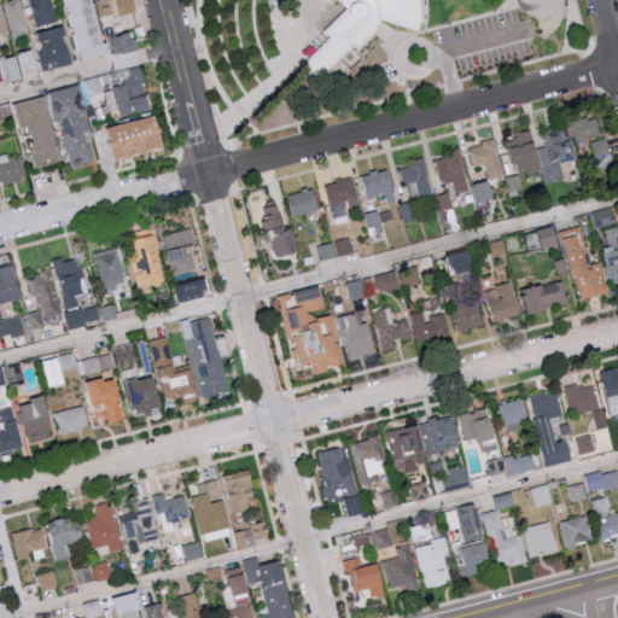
[(9,31),(24,29),(21,0),(9,0),(5,1),(9,31)]
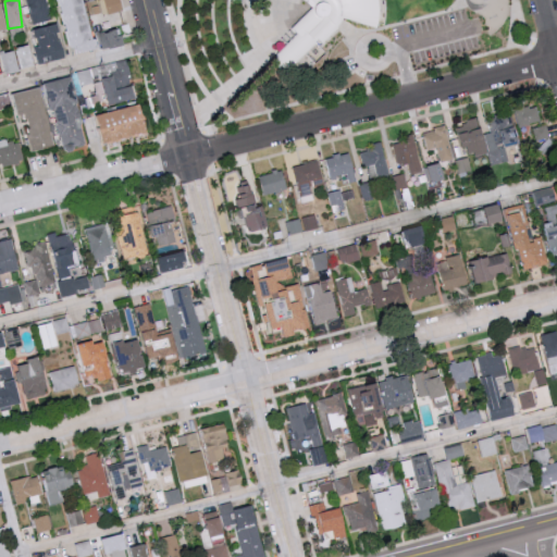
[(27,0),(32,24),(51,22),(48,0),(27,0)]
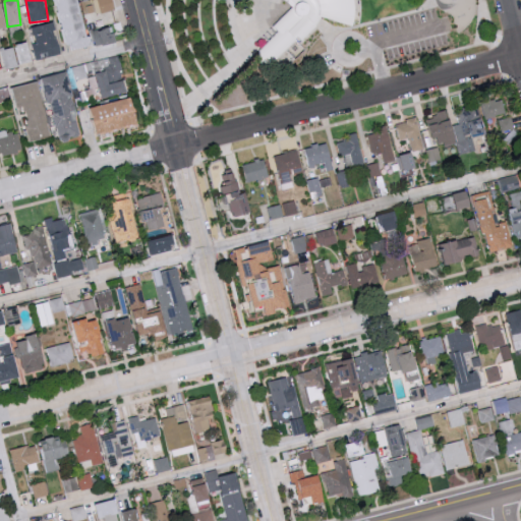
[(116,42),(114,27),(87,33),(80,0),(57,0),(67,52),(116,42)]
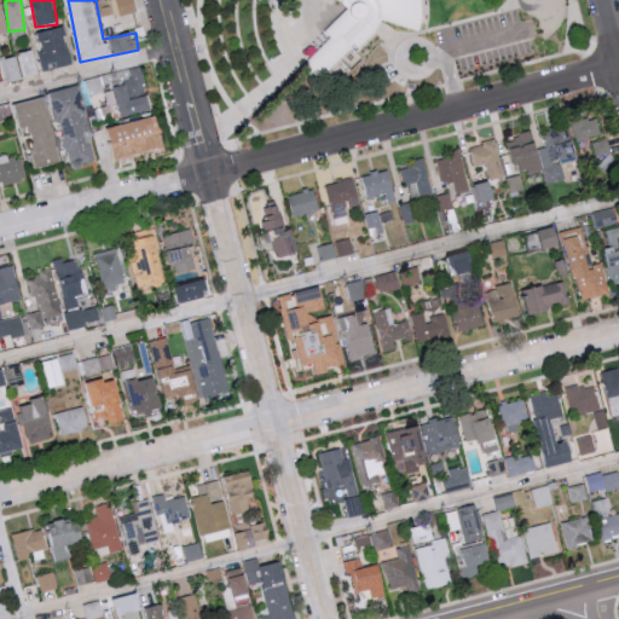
[(109,0),(114,17),(138,11),(133,0),(109,0)]
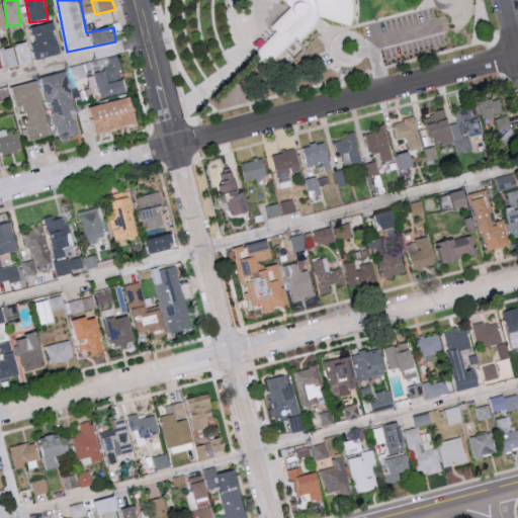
[(356,12),(352,26),(338,22),(323,18),(298,45),(303,50),(292,61),(284,61),(270,60),(271,63),(259,64),(258,51),(266,42),(277,31),(272,26),(282,16),(291,7),(281,0),(353,0),(354,3),(356,12)]
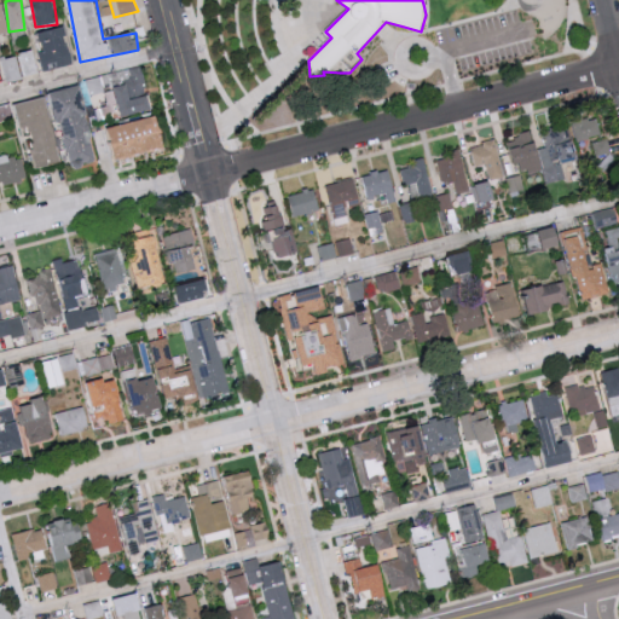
[(74,65),(67,27),(39,33),(42,52),(40,53),(45,71),(74,65)]
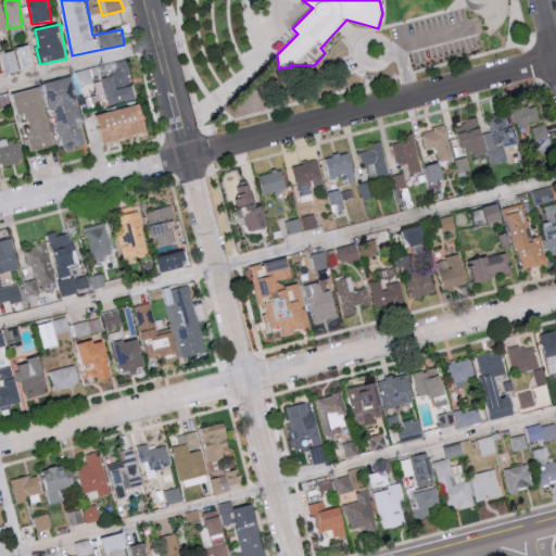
[(2,53),(7,74),(36,67),(32,47),(2,53)]
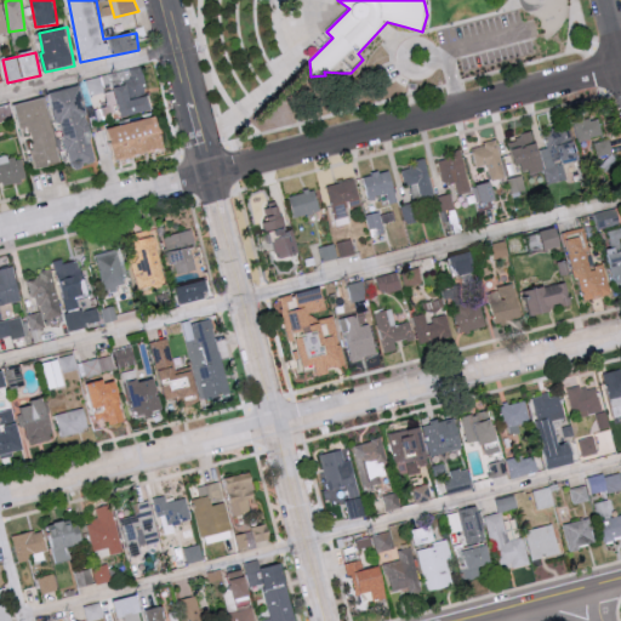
[(70,169),(98,163),(83,87),(55,92),(70,169)]
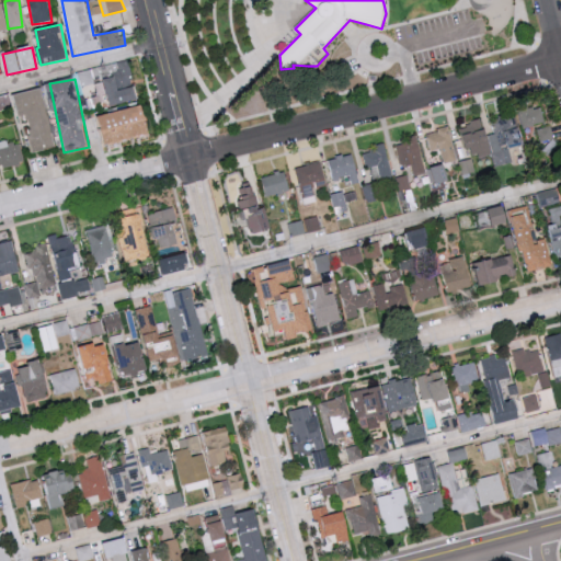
[(20,117),(27,115),(34,152),(55,148),(44,89),(15,94),(20,117)]
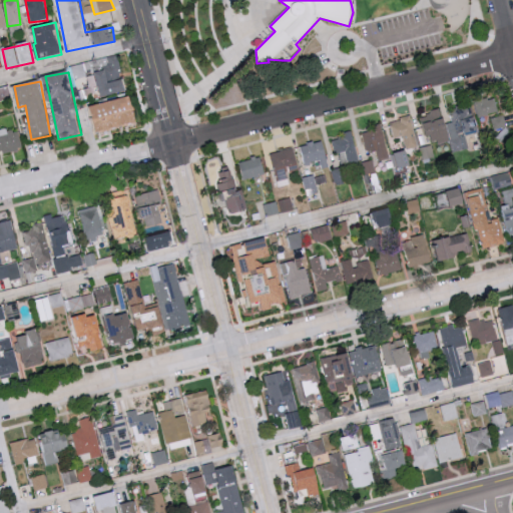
[(0,89),(0,104),(3,104),(3,97),(8,97),(8,90),(0,89)]
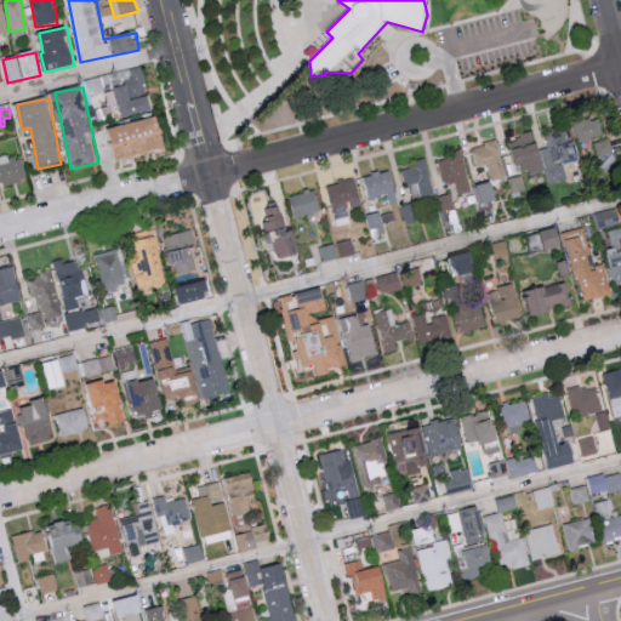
[(120,160),(167,149),(160,118),(106,130),(109,143),(115,142),(120,160)]
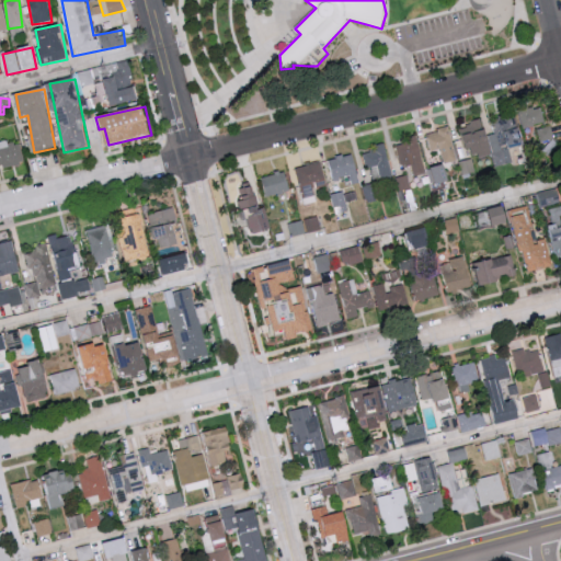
[(522,127),(545,124),(541,106),(518,111),(522,127)]
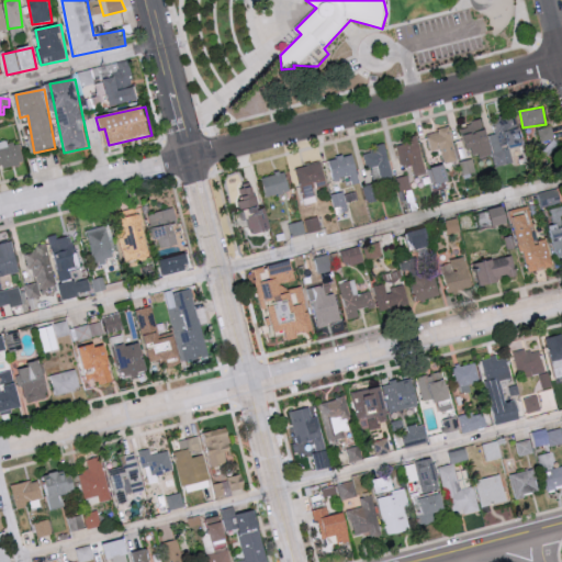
[(524,145),(516,113),(491,120),(494,133),(486,135),(483,121),(462,126),(471,158),(491,154),(495,168),(514,164),(509,149),(524,145)]
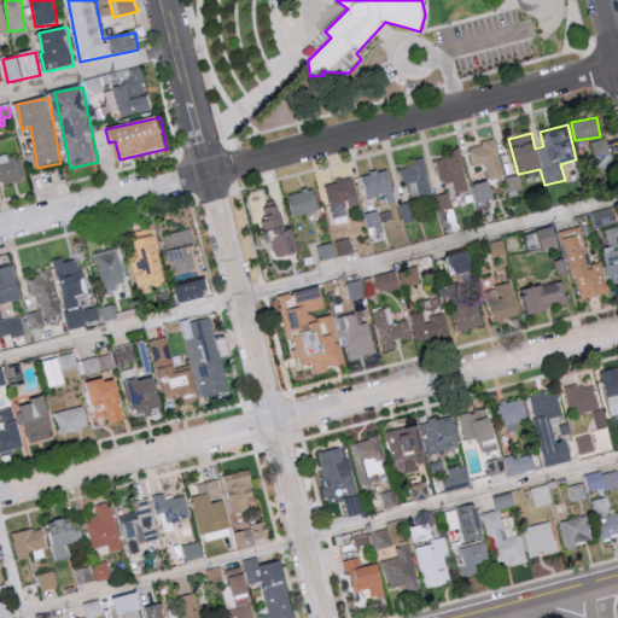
[(606,156),(611,155),(606,139),(590,143),(599,176),(610,173),(606,156)]
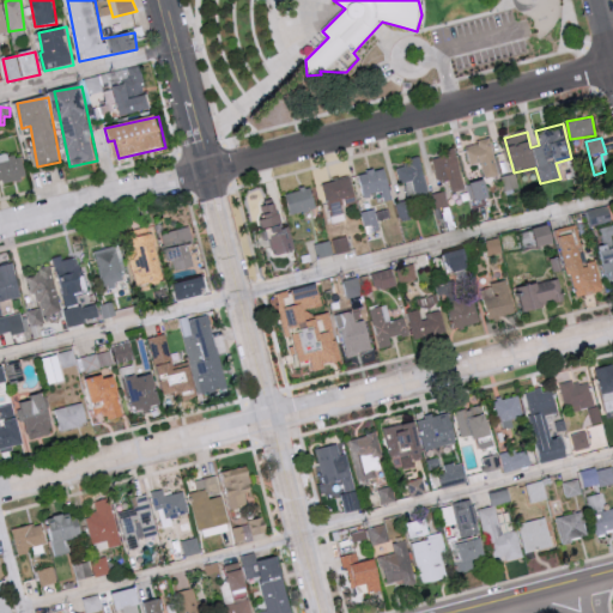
[(481,163),(485,180),(498,176),(490,140),(466,146),(471,167),(481,163)]
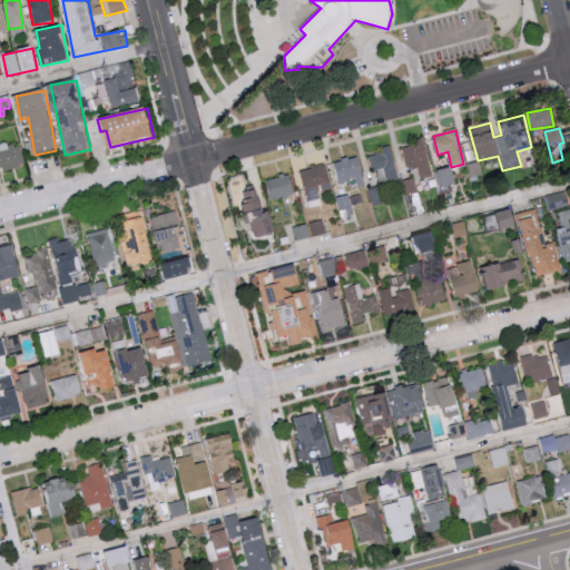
[(402,147),(408,169),(418,167),(421,179),(432,176),(424,141),(402,147)]
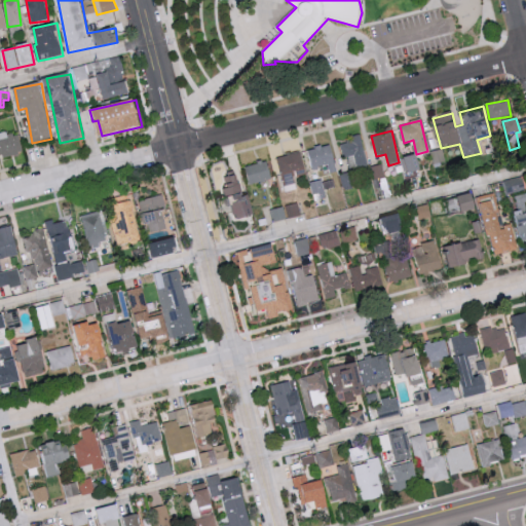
[(19,132),(0,135),(0,156),(23,153),(19,132)]
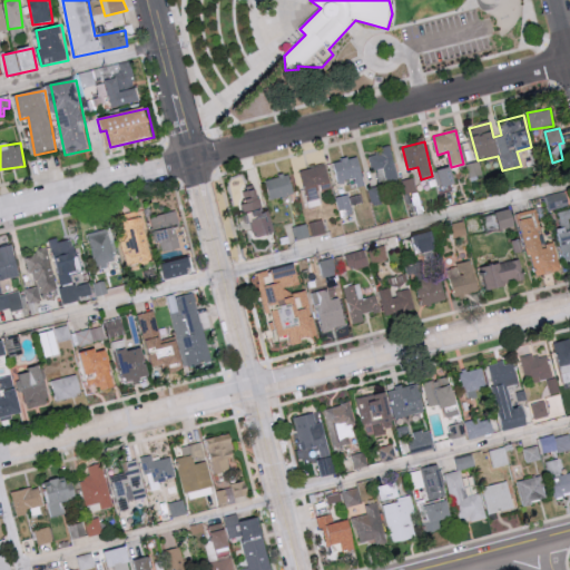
[(370,153),(375,182),(397,178),(392,149),(370,153)]
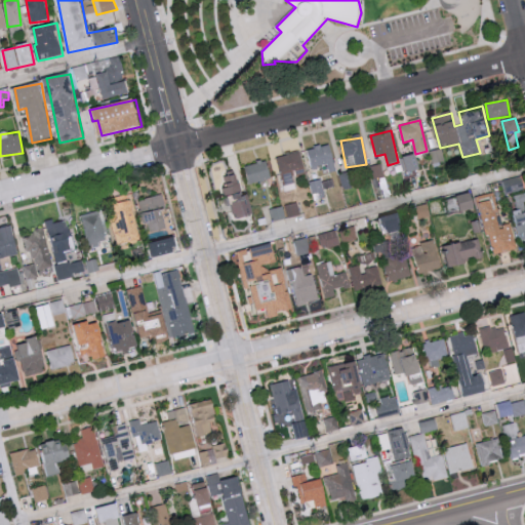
[(330,145),(308,148),(311,168),(327,166),(328,172),(335,171),(330,145)]
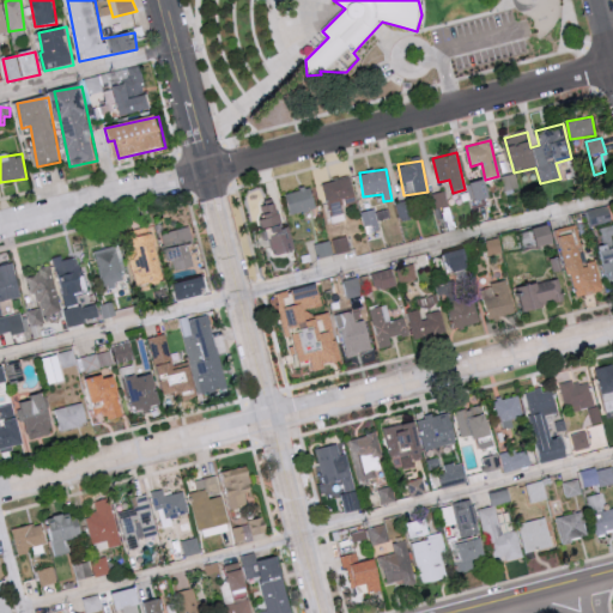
[(473,183),(478,202),(492,199),(486,180),(473,183)]
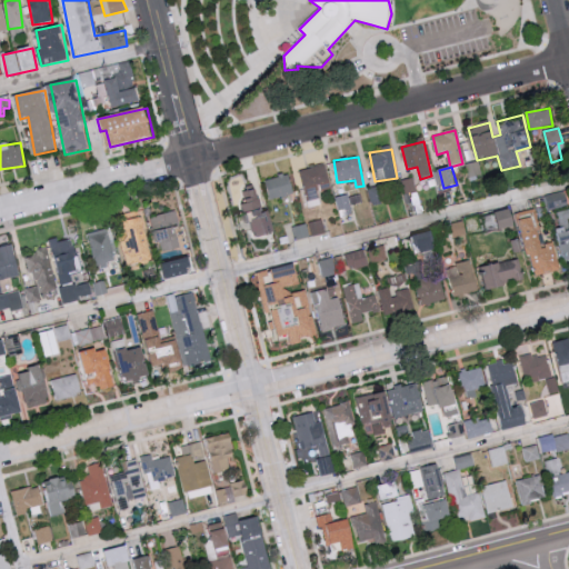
[(265,180),(270,200),(295,193),(289,173),(265,180)]
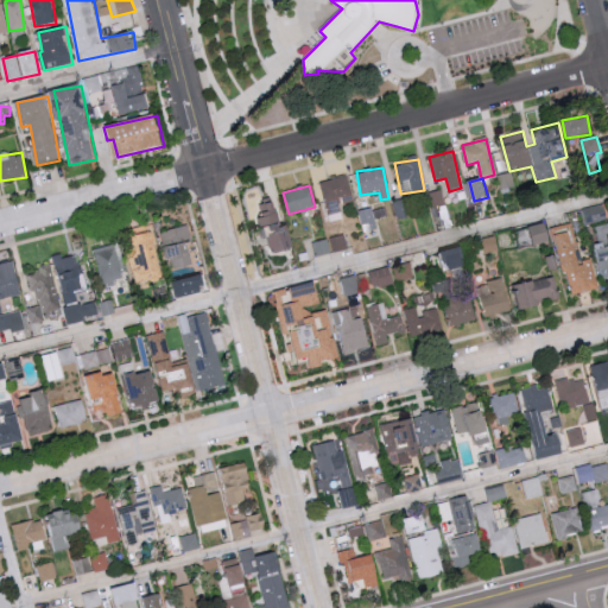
[(425,192),(428,208),(444,206),(442,190),(425,192)]
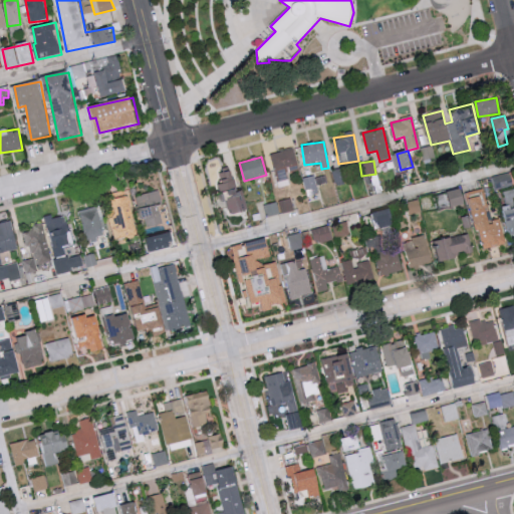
[(245,191),(238,193),(233,168),(217,172),(224,202),(228,201),(231,215),(249,211),(245,191)]
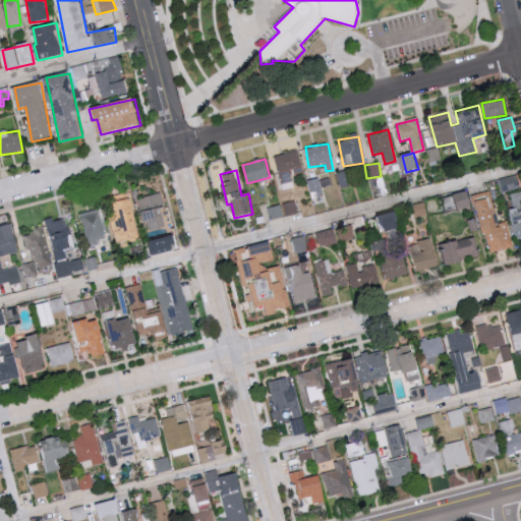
[(341,188),(351,186),(347,170),(337,172),(341,188)]
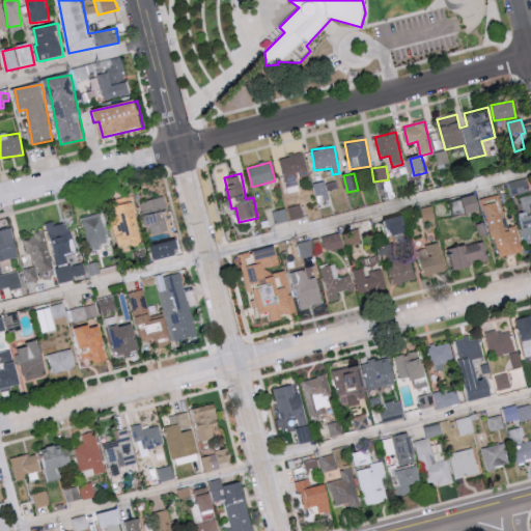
[(510,195),(530,192),(529,179),(508,182),(510,195)]
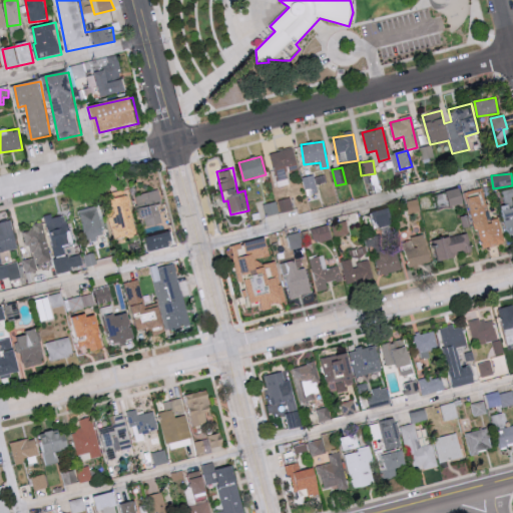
[(317,184),(327,183),(326,175),(303,177),(305,192),(318,191),(317,184)]
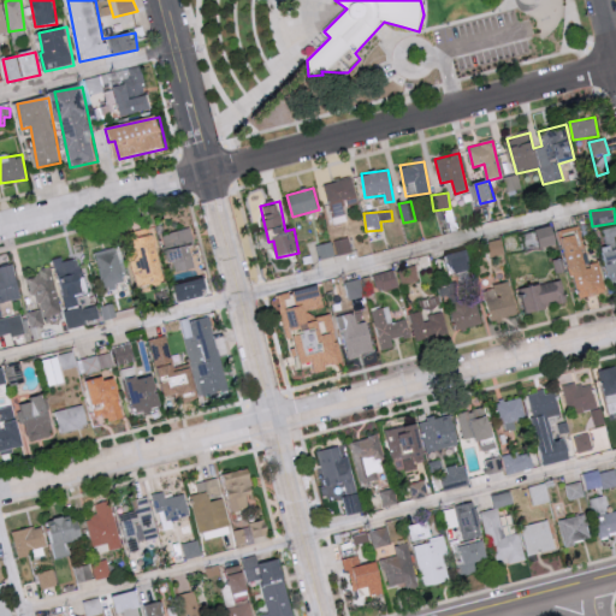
[(558,244),(554,225),(537,230),(542,249),(558,244)]
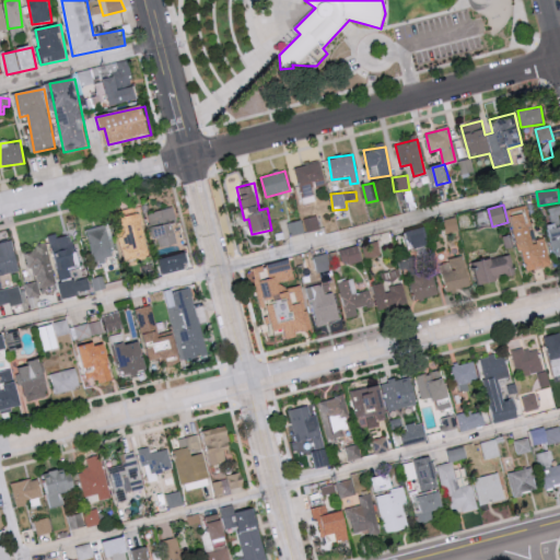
[(547,238),(535,241),(527,206),(512,209),(524,272),(552,267),(547,238)]
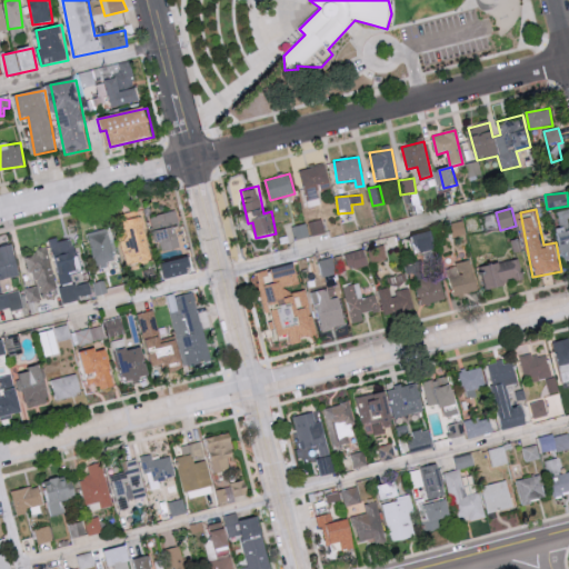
[(568,260),(568,209),(555,212),(563,261),(568,260)]
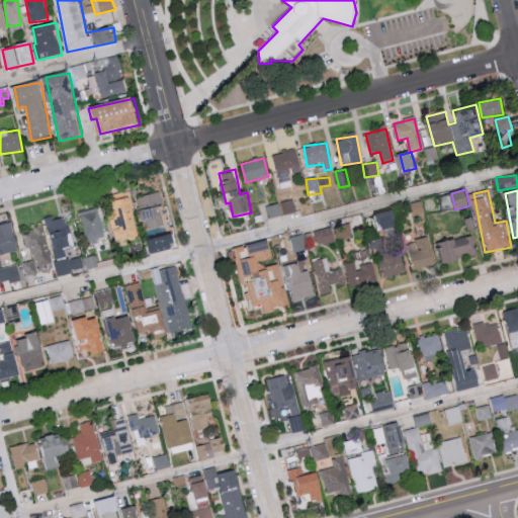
[(162,194),(139,195),(140,230),(164,229),(162,194)]
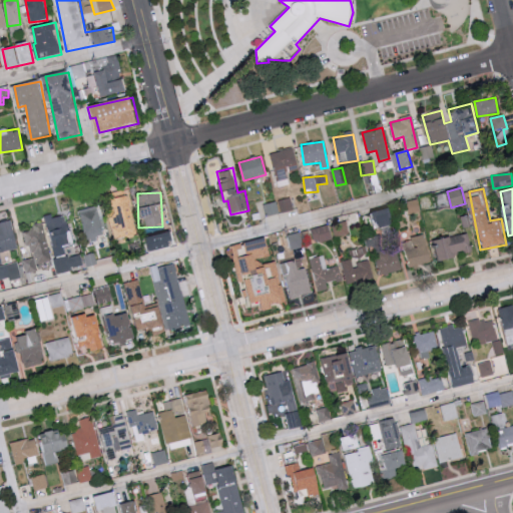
[(139,235),(128,195),(112,199),(114,209),(107,211),(115,241),(139,235)]
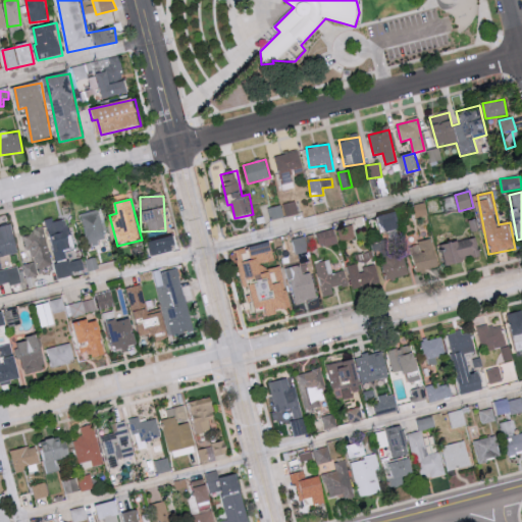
[(269,207),(271,219),(299,214),(296,202),(269,207)]
